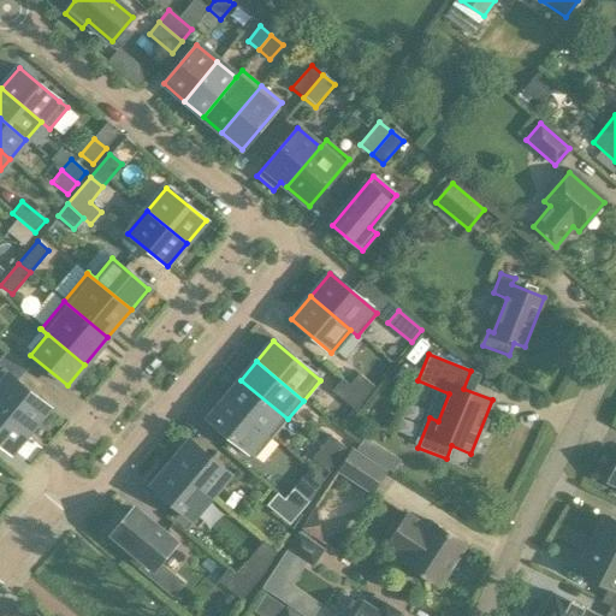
[(0,369),(0,406),(29,431),(48,408),(1,368),(0,369)]
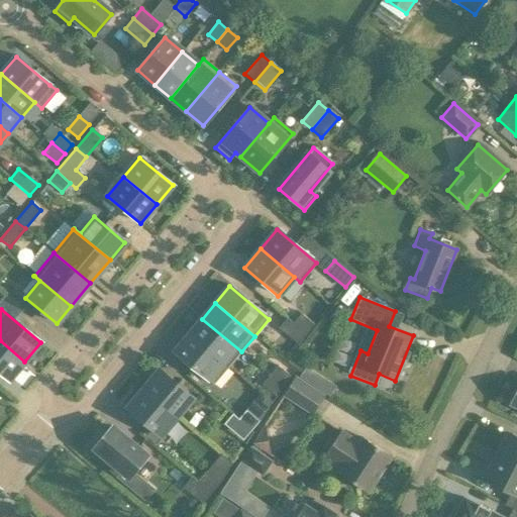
[(300,314),(292,323),(305,334),(313,325),(300,314)]
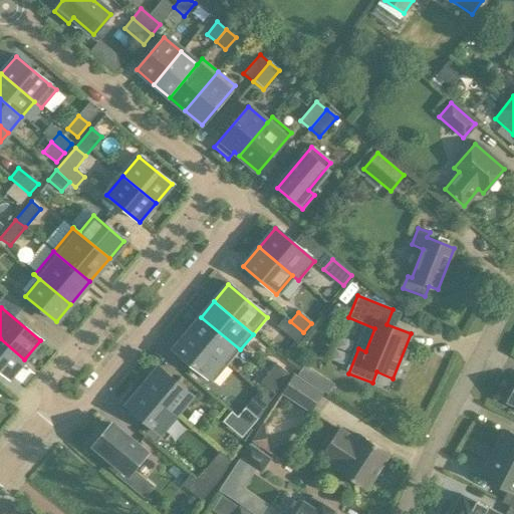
[(295,342),(303,332),(290,321),(284,316),(276,326),(295,342)]
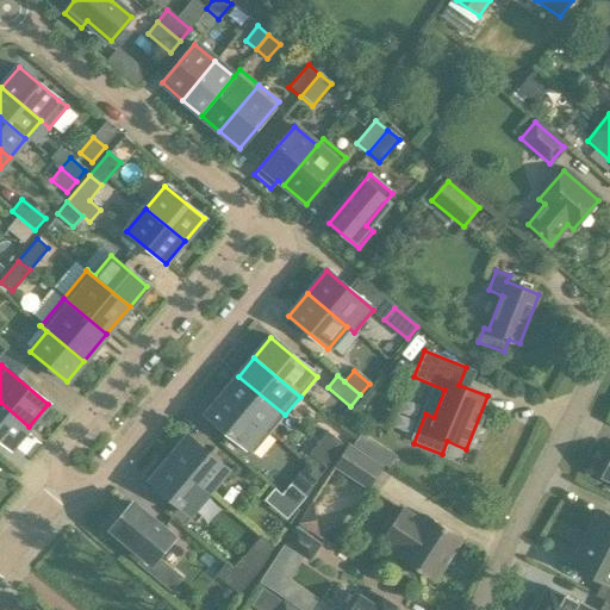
[(223,394),(262,428),(269,434),(285,415),(238,377),(223,394)]
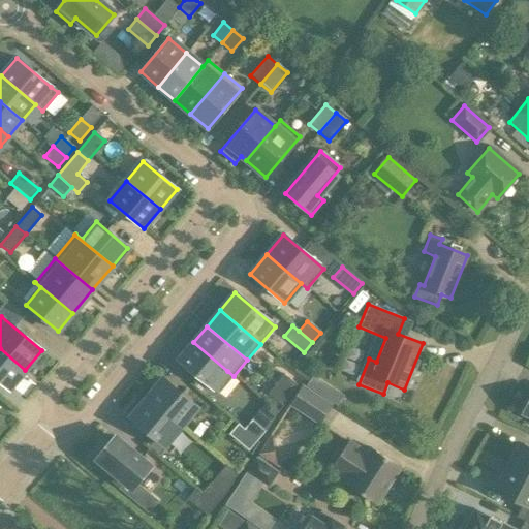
[(227,371),(193,342),(178,361),(212,389),(227,371)]
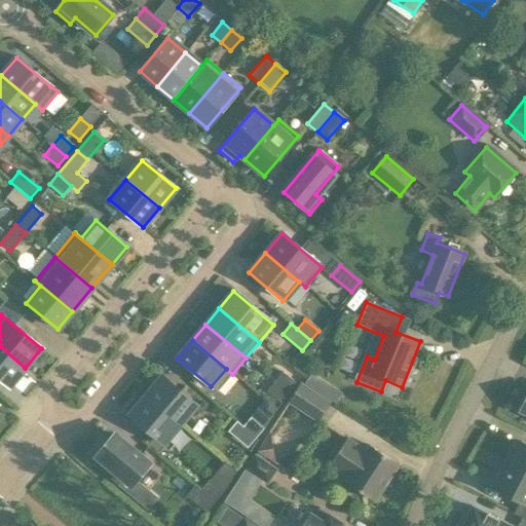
[(0,379),(8,387),(25,368),(0,346),(0,379)]
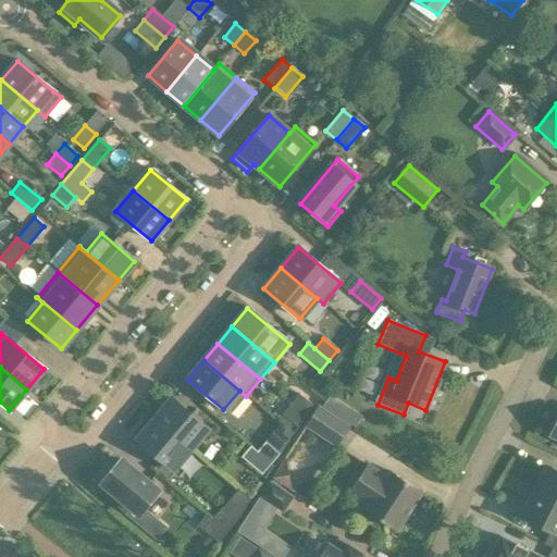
[(298,395),(289,405),(304,416),(312,406),(298,395)]
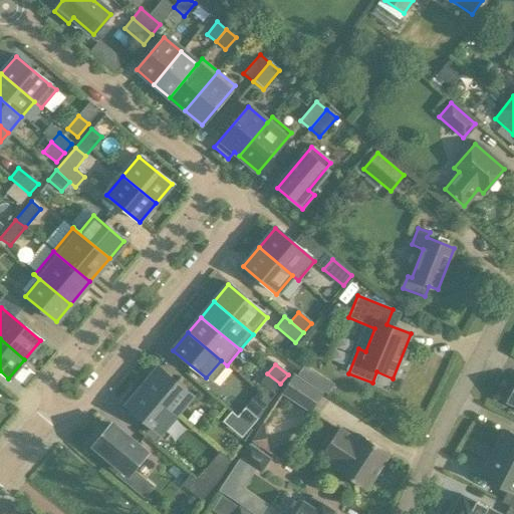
[(159,367),(143,388),(176,415),(192,396),(159,367)]
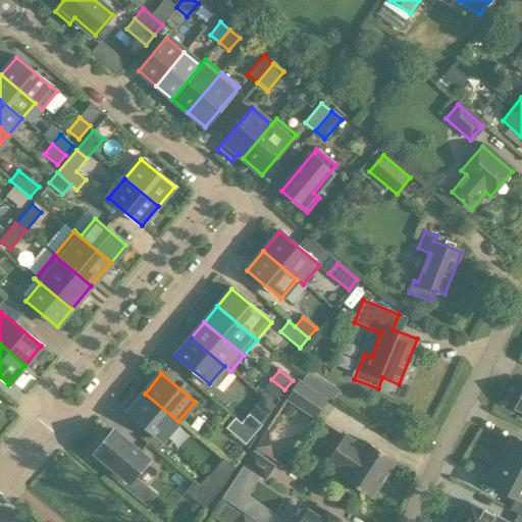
[(284,389),(271,379),(263,388),(276,400),(284,389)]
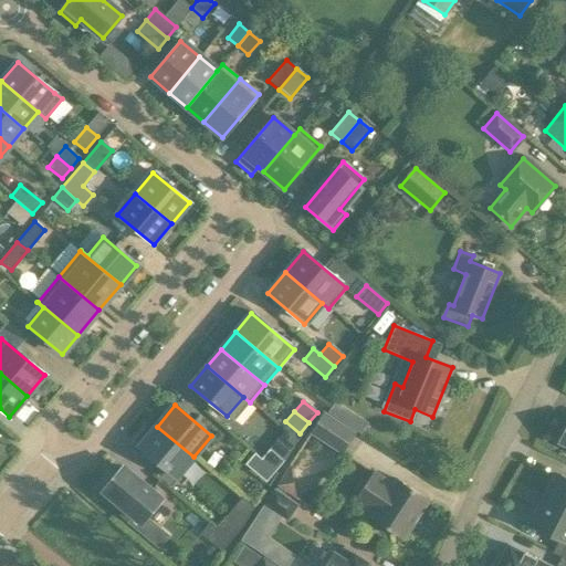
[(355,435),(323,413),(311,433),(342,454),(355,435)]
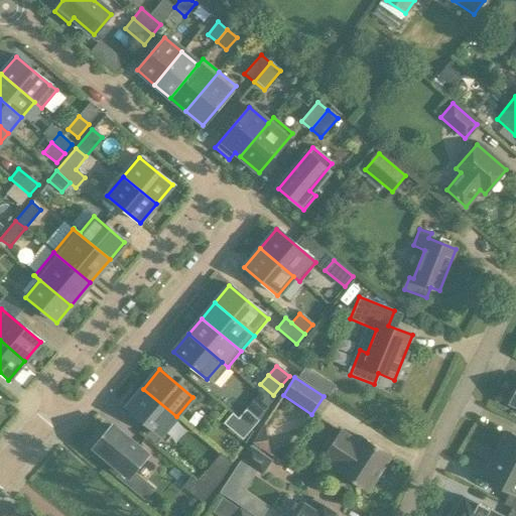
[(160,435),(176,416),(143,389),(139,393),(132,387),(120,401),(160,435)]
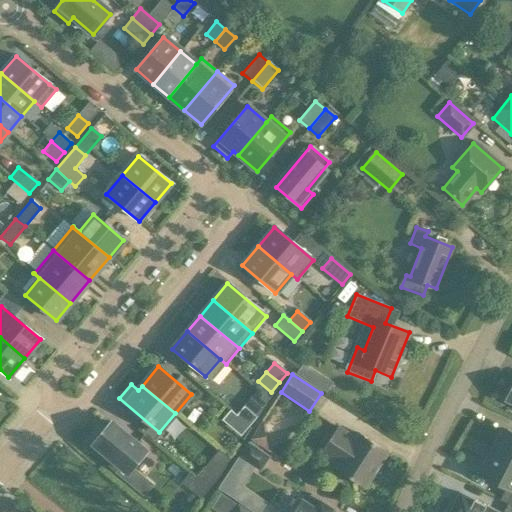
[(243,406),(235,416),(248,427),(256,417),(243,406)]
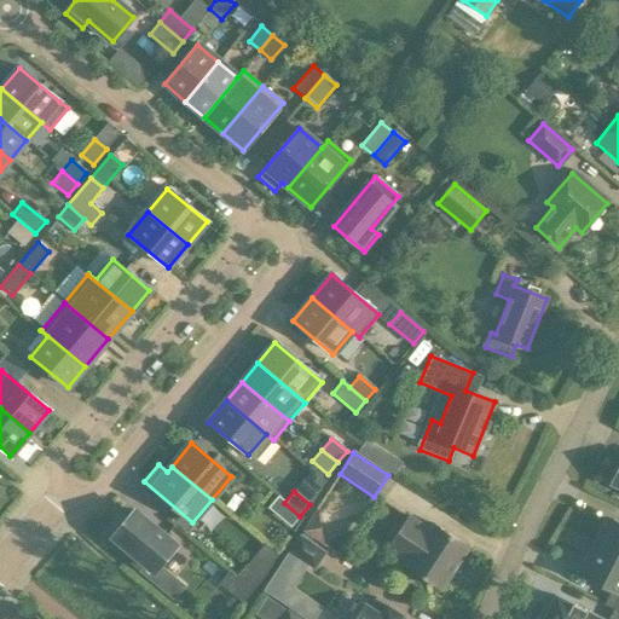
[(284,503),(277,496),(267,508),(290,528),(300,516),(284,503)]
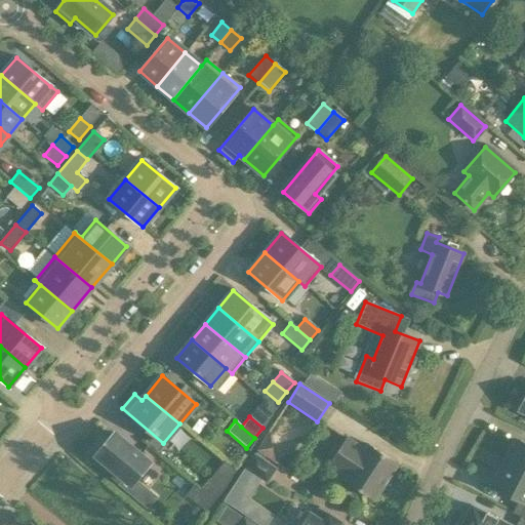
[(131,484),(149,463),(113,434),(96,454),(131,484)]
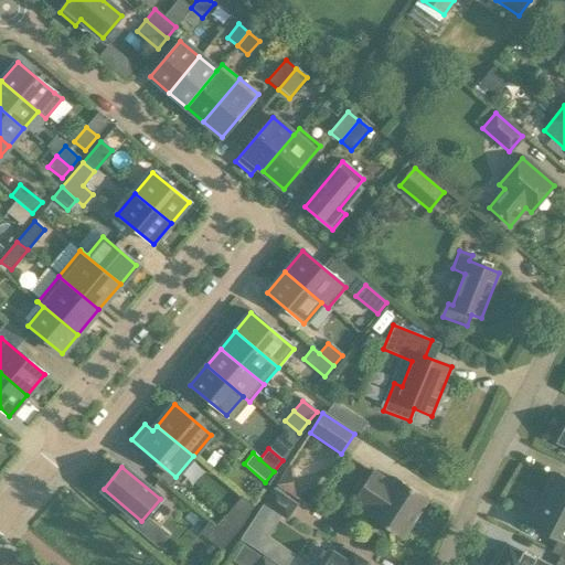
[(404,539),(428,499),(396,479),(393,484),(374,472),(355,502),(374,513),(371,518),(404,539)]
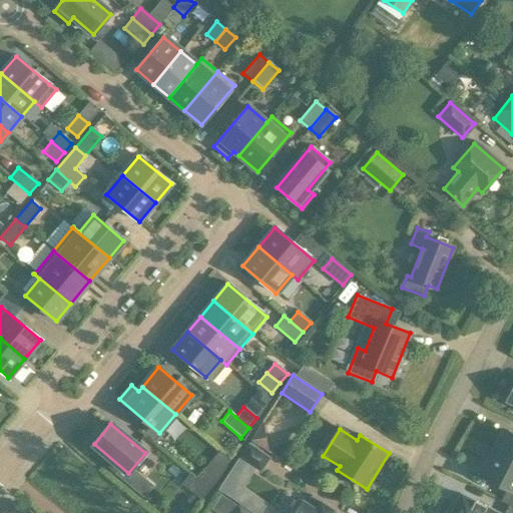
[(512,434),(507,431),(496,454),(512,462),(512,434)]
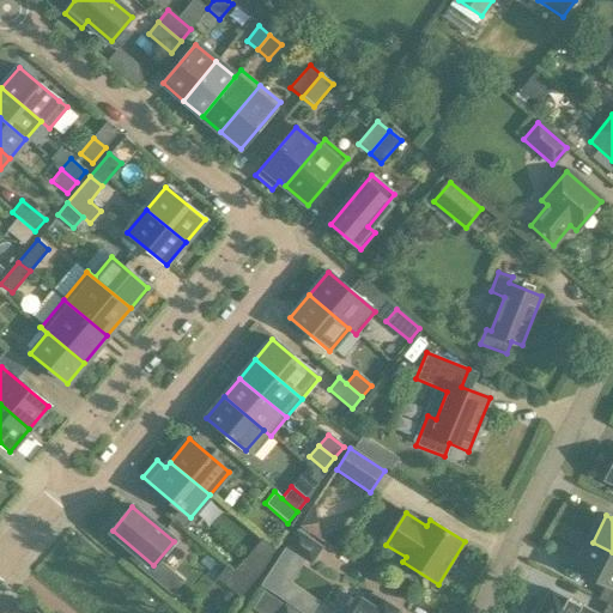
[(297,532),(287,547),(311,563),(321,547),(297,532)]
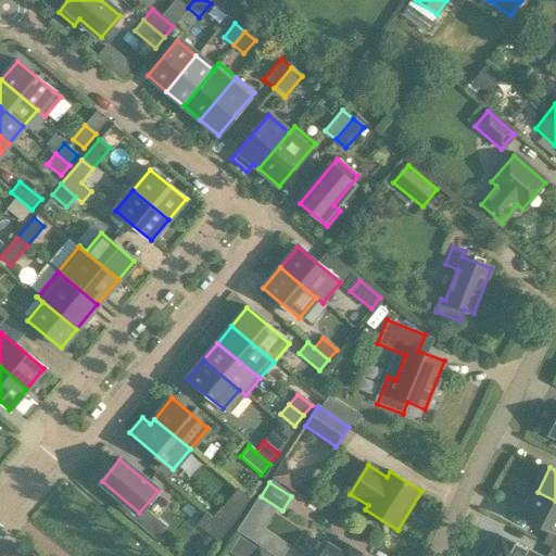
[(555,501),(538,492),(526,516),(551,529),(543,542),(555,548),(555,501)]
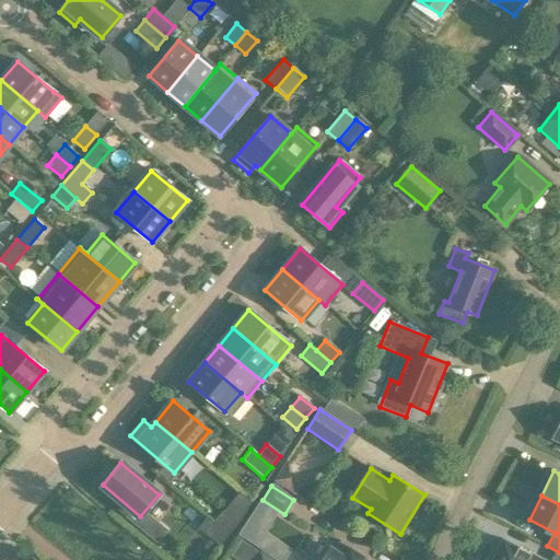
[(221,512),(213,523),(228,535),(236,524),(221,512)]
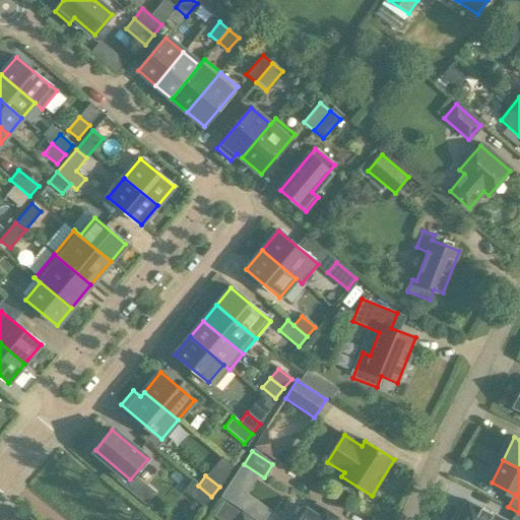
[(198,485),(192,480),(183,491),(203,507),(211,497),(198,485)]
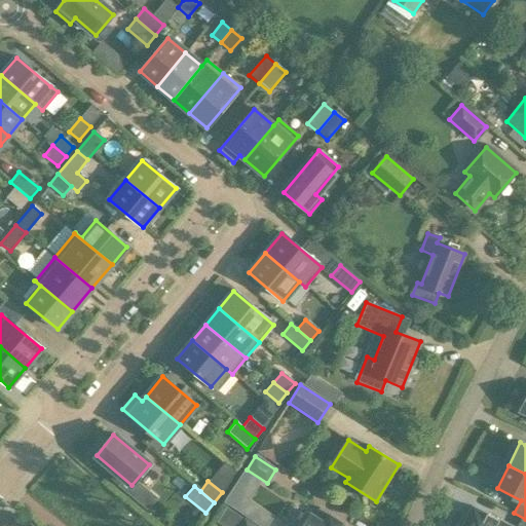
[(266,525),(273,515),(249,498),(239,512),(261,525),(266,525)]
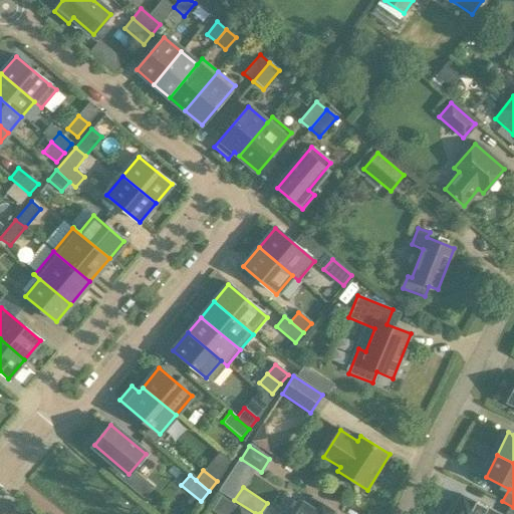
[(499,513),(462,495),(452,513),(499,513)]
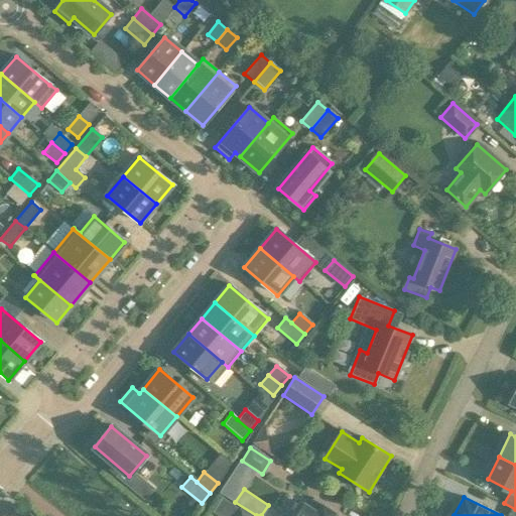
[(333,515),(335,513),(312,498),(307,506),(305,504),(296,515),(333,515)]
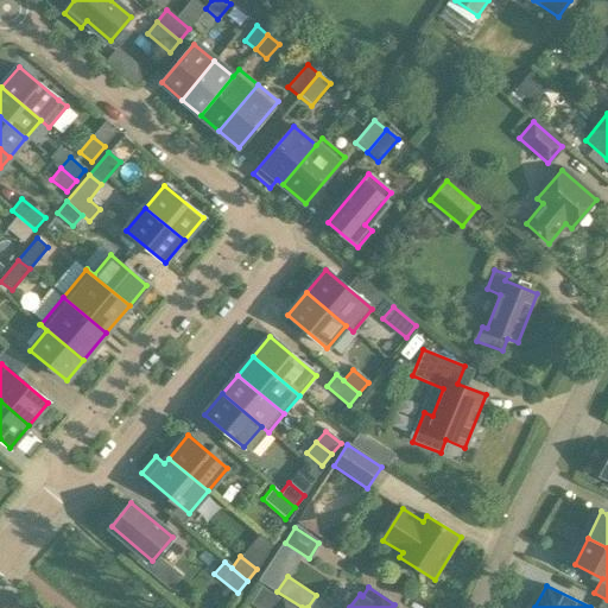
[(607,607),(607,600),(603,597),(597,607),(607,607)]
